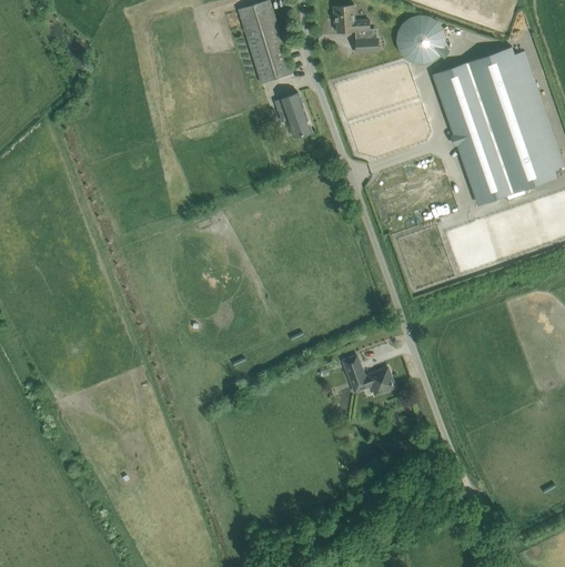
[(266,0),(239,9),(262,83),(289,74),(266,0)]
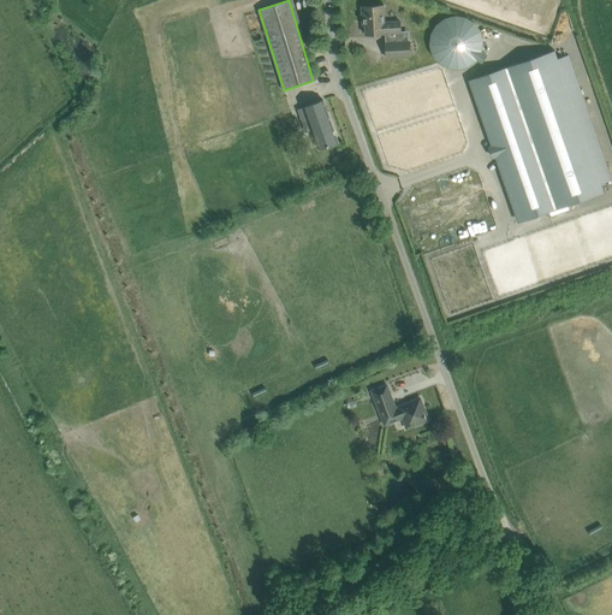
[(362,36),(381,35),(381,34),(397,33),(397,23),(388,23),(380,24),(380,7),(370,7),(358,9),(358,19),(361,19),(362,36)]
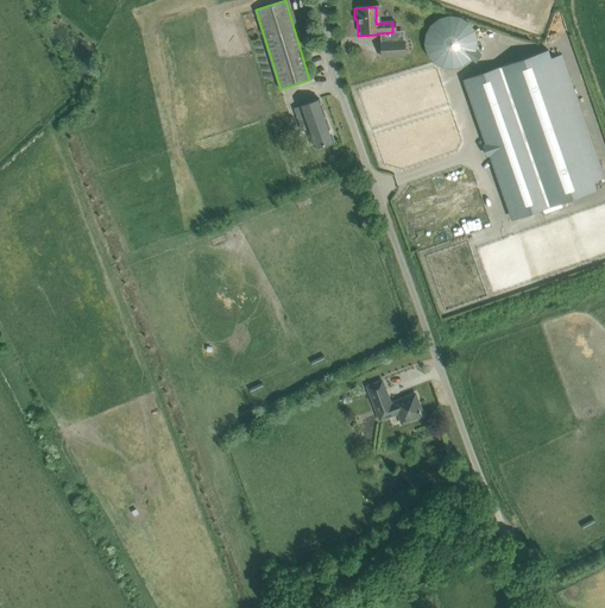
[(429,18),(422,61),(472,68),(478,25),(429,18)]
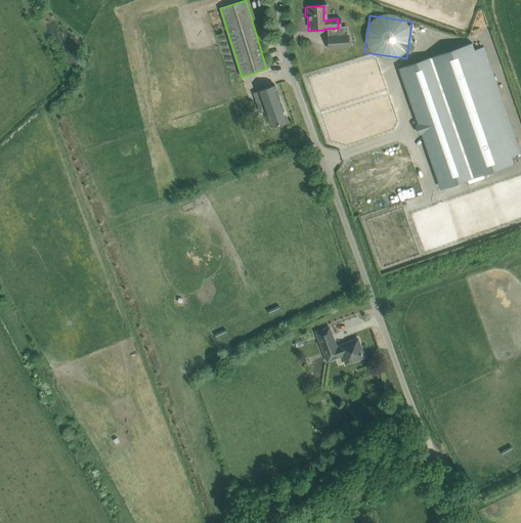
[(326,49),(346,48),(346,37),(324,38),(326,49)]
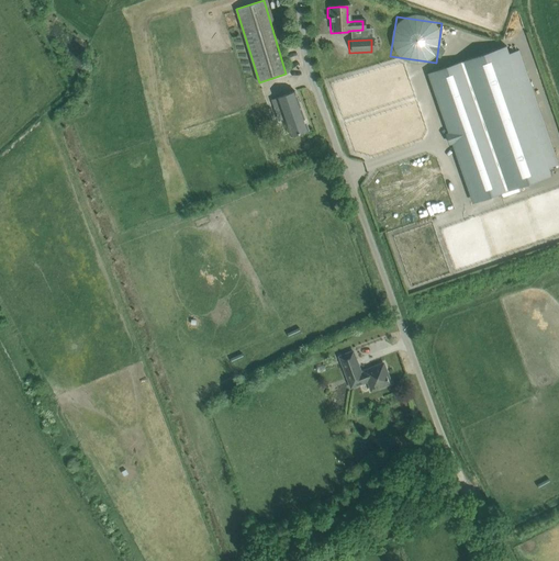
[(506,55),(503,47),(427,74),(472,203),(498,194),(500,199),(517,192),(516,188),(548,177),(546,169),(556,166),(516,52),(506,55)]
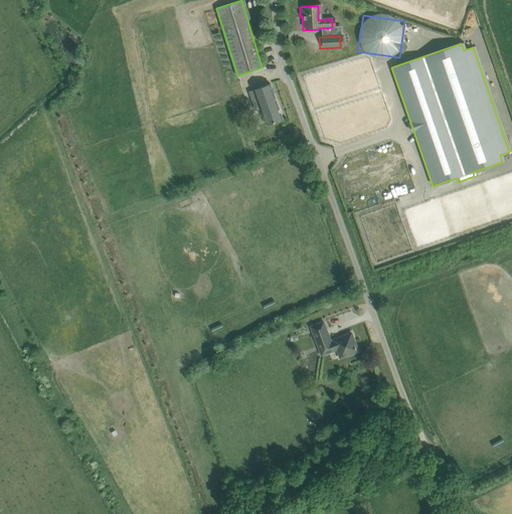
[(256,103),(251,105),(254,113),(259,112),(264,126),(280,120),(268,84),(251,91),(256,103)]
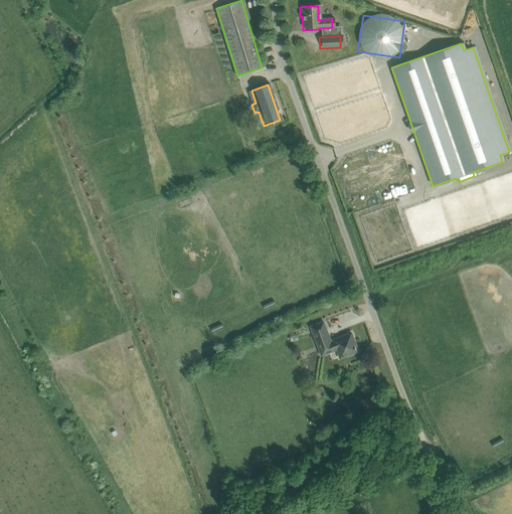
[(179,208),(190,204),(189,199),(177,204),(179,208)]
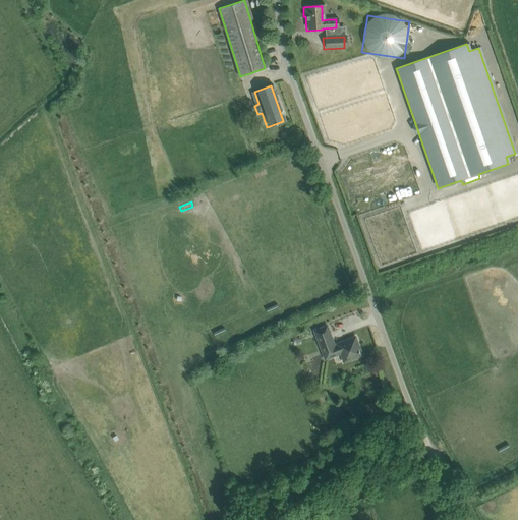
[(325,327),(311,332),(320,352),(328,350),(330,357),(338,354),(341,363),(359,356),(352,338),(335,345),(335,346),(332,347),(325,327)]
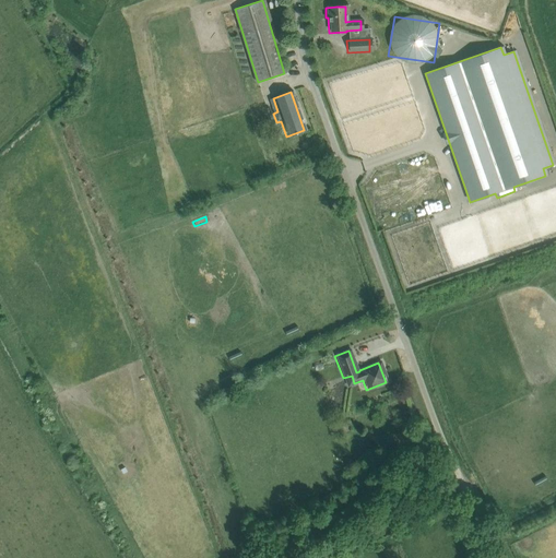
All buildings are outlined.
